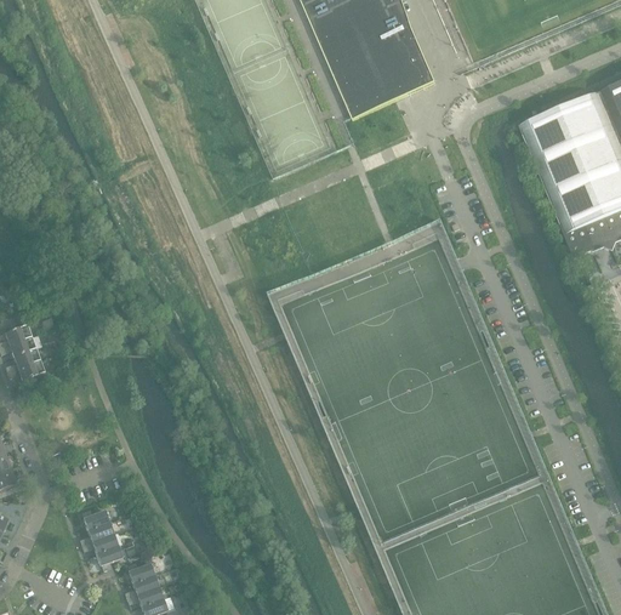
[(301,0),(353,117),(376,107),(376,106),(436,80),(399,0),(301,0)]
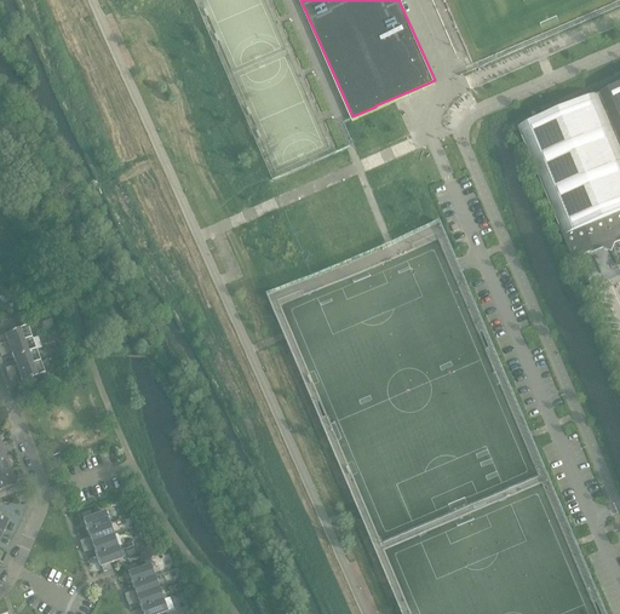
[(619,79),(517,122),(573,254),(603,241),(610,245),(614,237),(619,234),(619,79)]
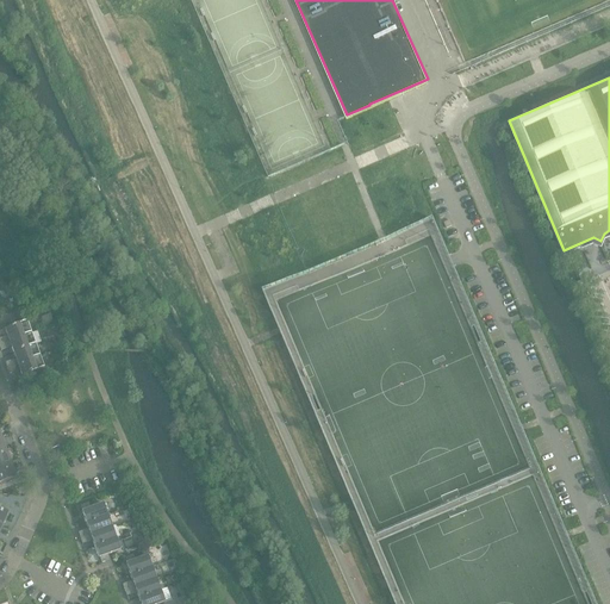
[(433,210),(390,228),(548,603),(598,603),(567,530),(522,423),(452,255),(433,210)]
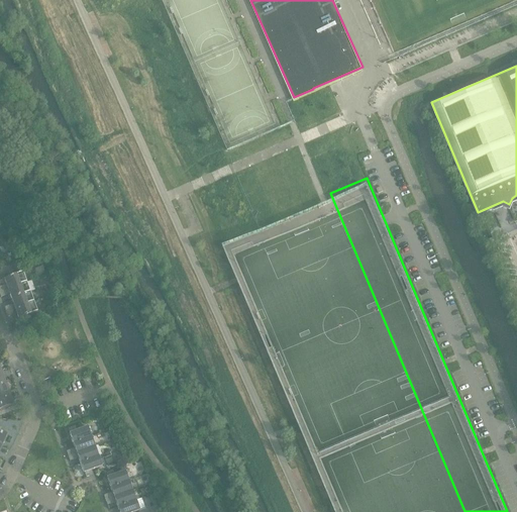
[(377,511),(259,230),(222,245),(235,276),(334,511),(377,511)]
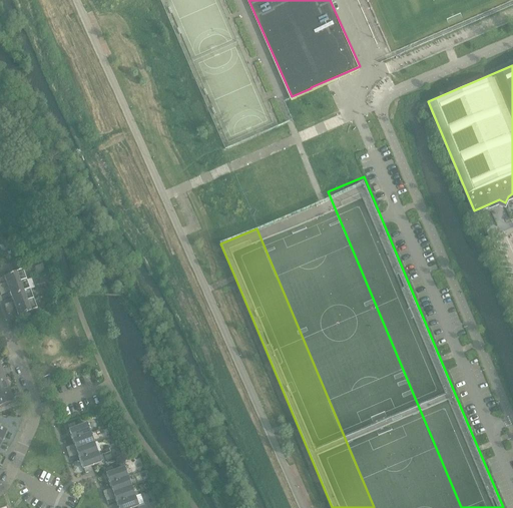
[(0,280),(0,286),(27,276),(23,266),(4,273),(6,279),(0,280)]
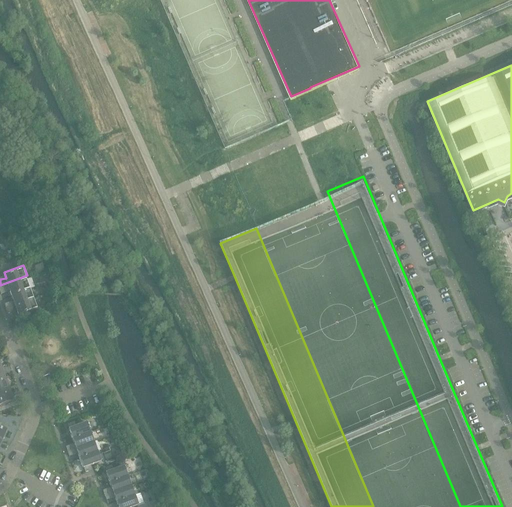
[(10,287),(11,292),(30,285),(27,275),(0,285),(0,287),(1,290),(10,287)]
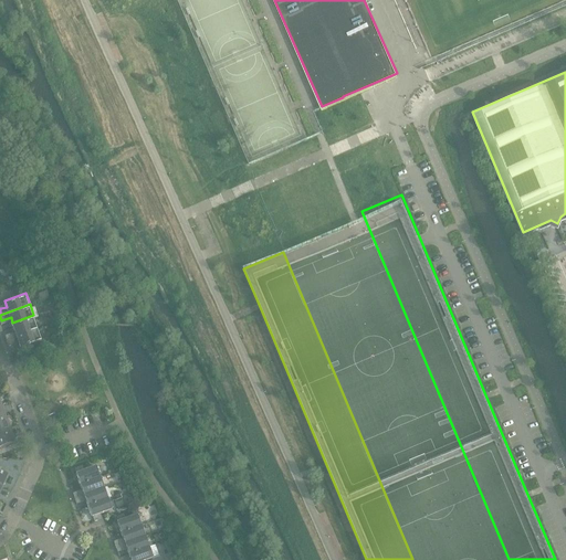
[(6,331),(7,337),(38,326),(33,315),(12,323),(14,328),(6,331)]
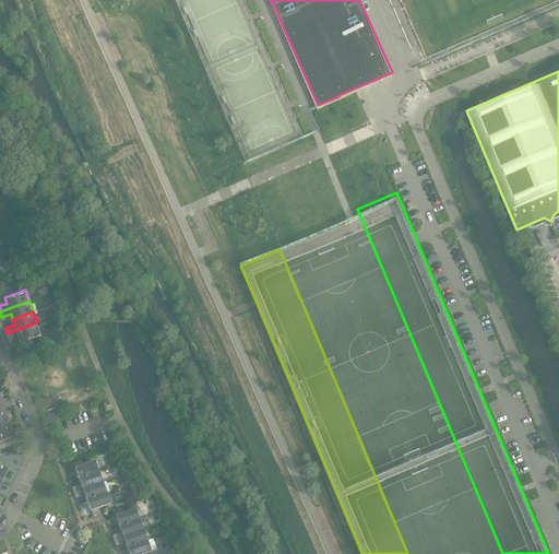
[(40,332),(37,322),(7,333),(9,338),(19,334),(20,340),(40,332)]
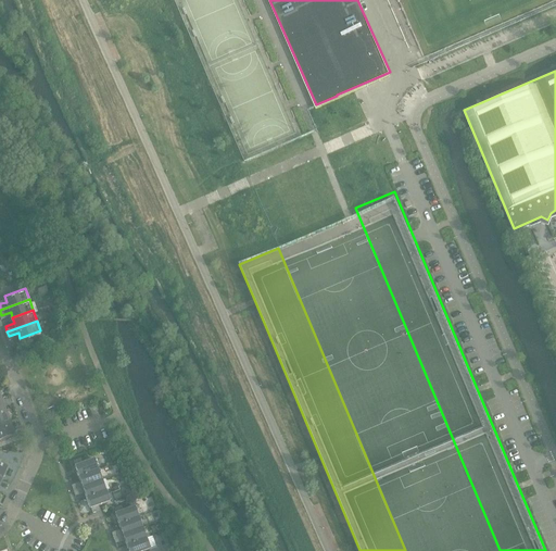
[(0,421),(10,417),(5,405),(0,407),(0,421)]
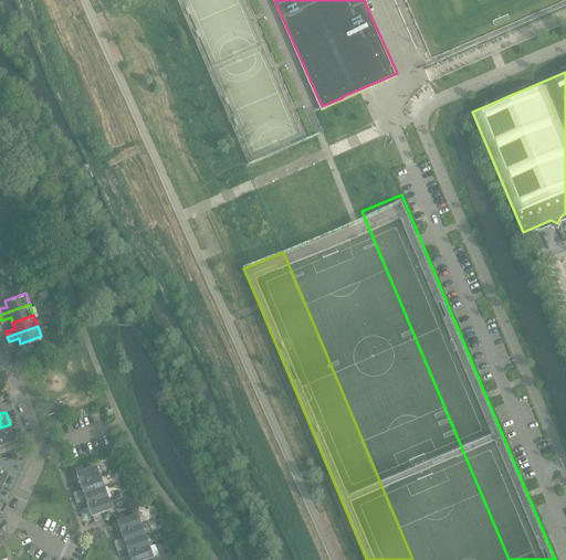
[(0,442),(14,437),(10,424),(0,428),(0,442)]
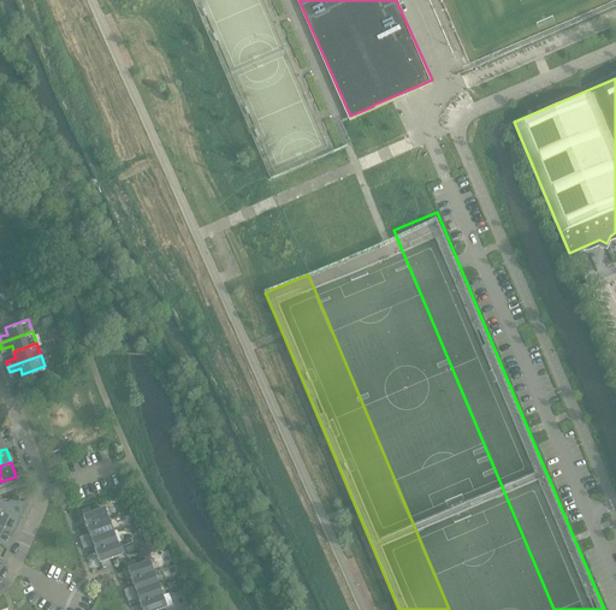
[(83,511),(87,523),(108,515),(105,503),(93,508),(90,502),(82,505),(84,511),(83,511)]
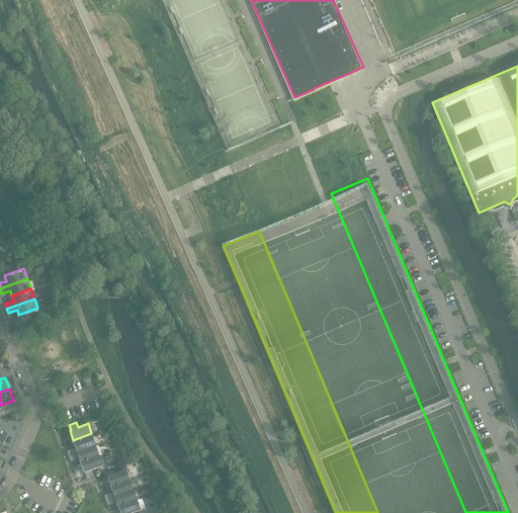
[(95,443),(91,433),(73,440),(75,444),(67,447),(68,452),(77,449),(95,443)]
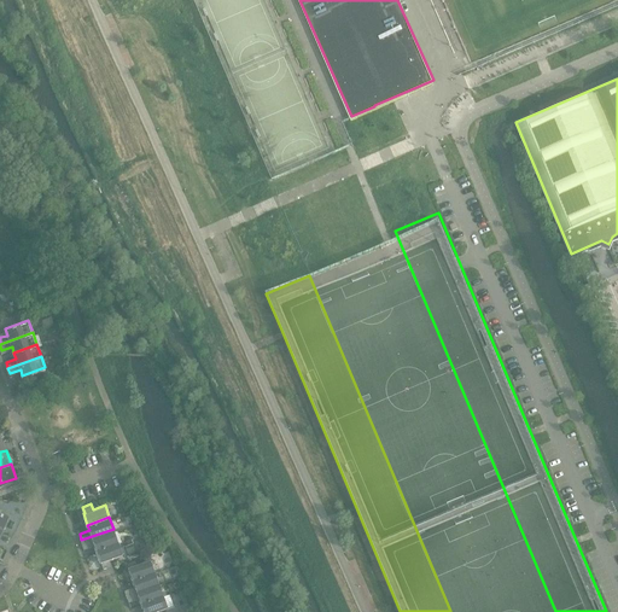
[(94,542),(95,548),(117,541),(114,529),(92,536),(81,540),(83,546),(94,542)]
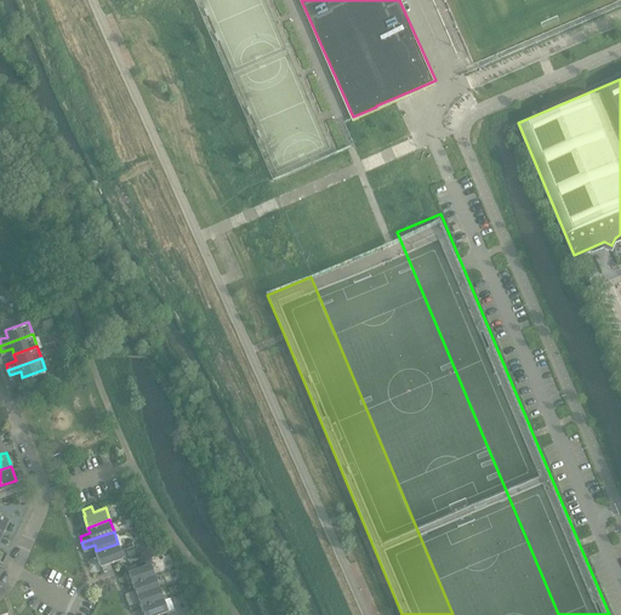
[(123,554),(118,544),(96,551),(101,563),(102,562),(103,568),(112,564),(110,559),(123,554)]
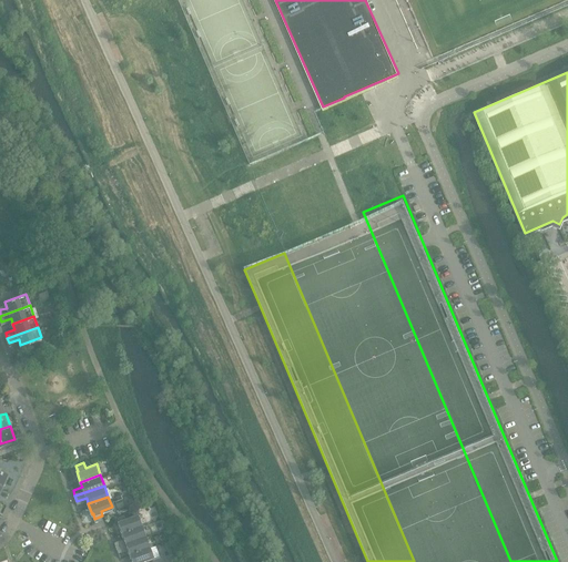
[(117,520),(121,531),(141,523),(138,512),(125,517),(123,511),(115,514),(118,520),(117,520)]
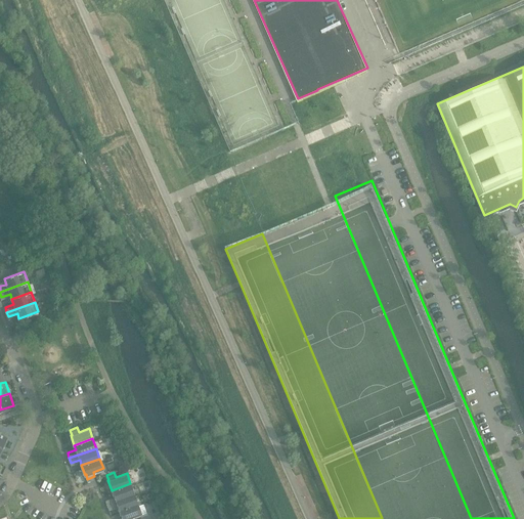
[(134,493),(130,483),(112,490),(113,494),(105,498),(107,503),(115,501),(134,493)]
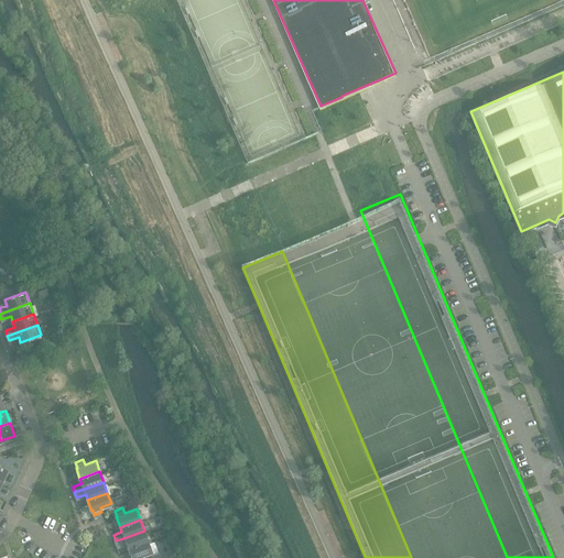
[(126,543),(128,548),(148,540),(144,531),(123,538),(116,540),(117,546),(126,543)]
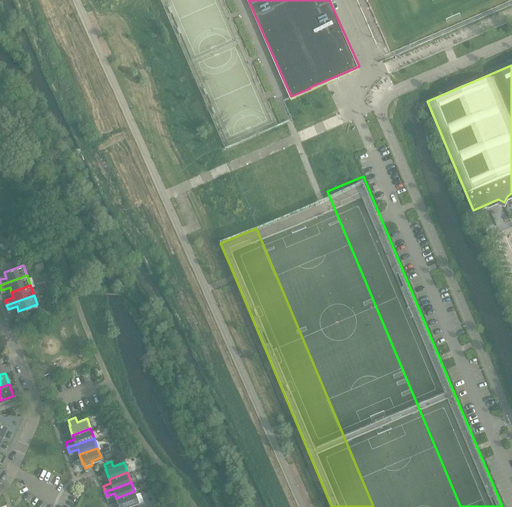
[(138,501),(134,491),(116,498),(119,506),(129,506),(129,505),(138,501)]
